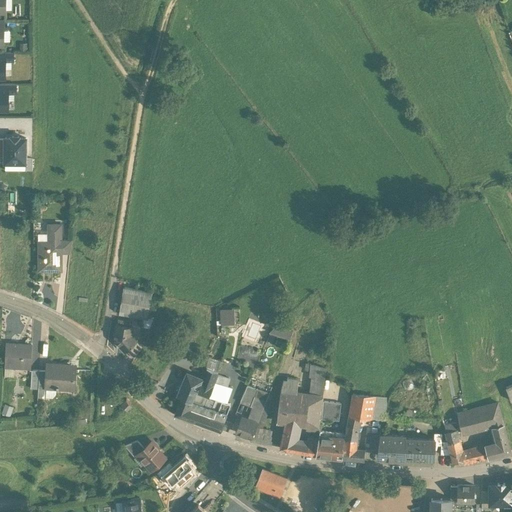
[(5,156),(5,162),(25,162),(26,162),(26,158),(26,138),(19,138),(19,136),(12,136),(12,138),(5,138),(5,139),(5,156)]
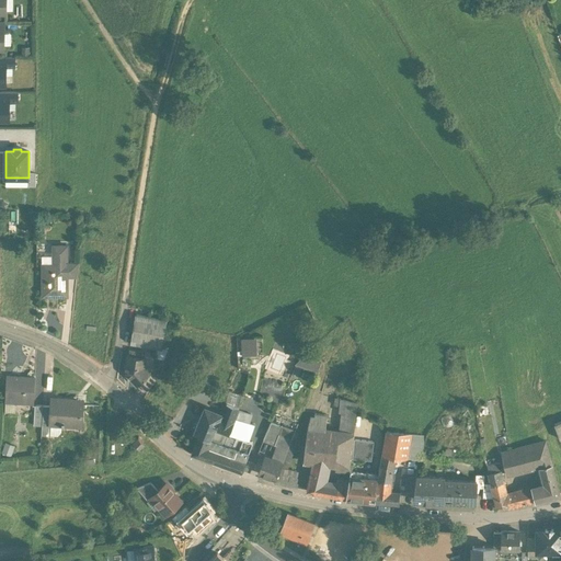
[(67,245),(53,245),(53,265),(66,265),(66,263),(67,263),(67,245)]
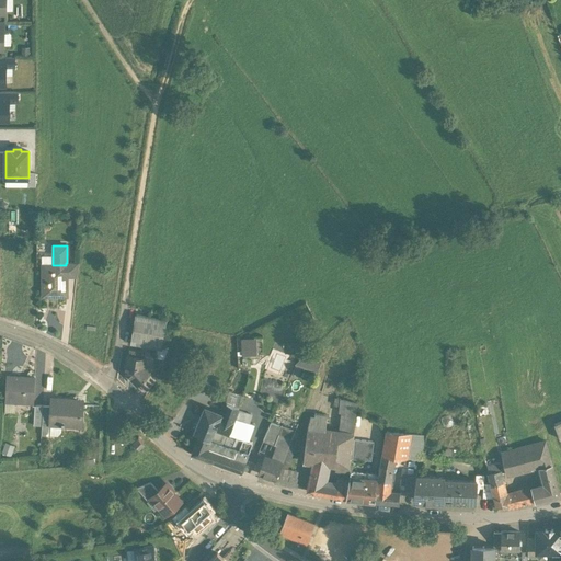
[(67,263),(66,263),(66,265),(66,276),(67,276),(75,275),(77,261),(67,263)]
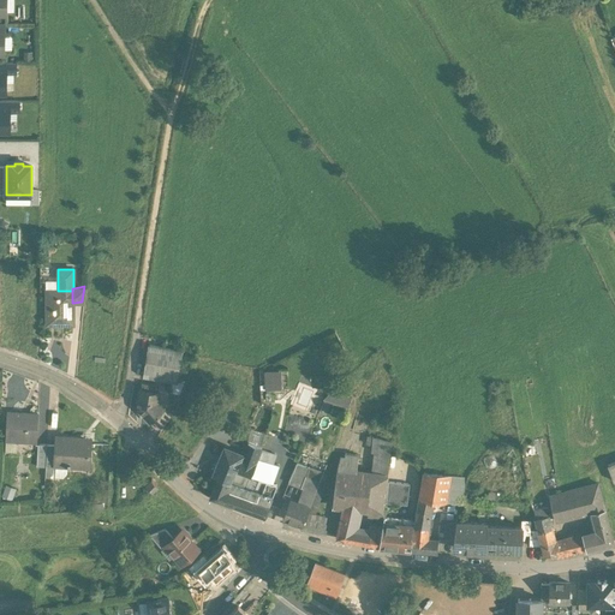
[(58,291),(47,291),(47,324),(73,324),(73,303),(72,303),(72,291),(58,291)]
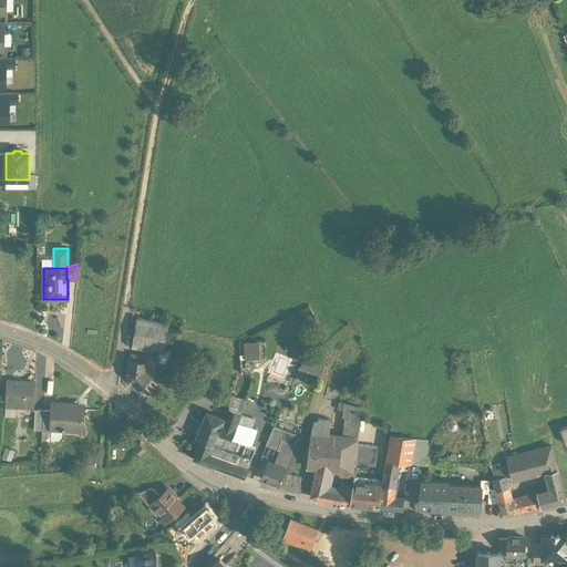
[(168,323),(136,318),(131,347),(163,352),(168,323)]
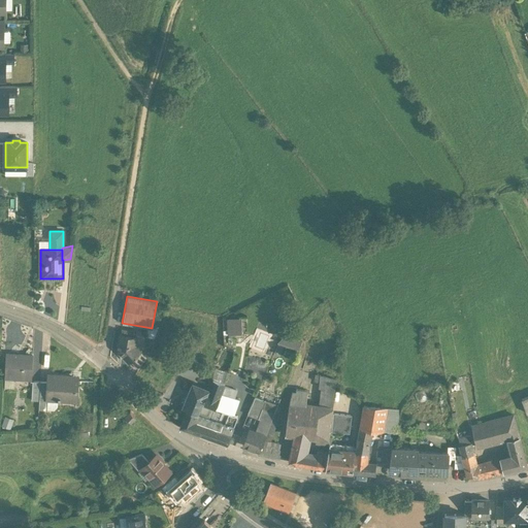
[(240,335),(240,320),(226,320),(226,335),(240,335)]
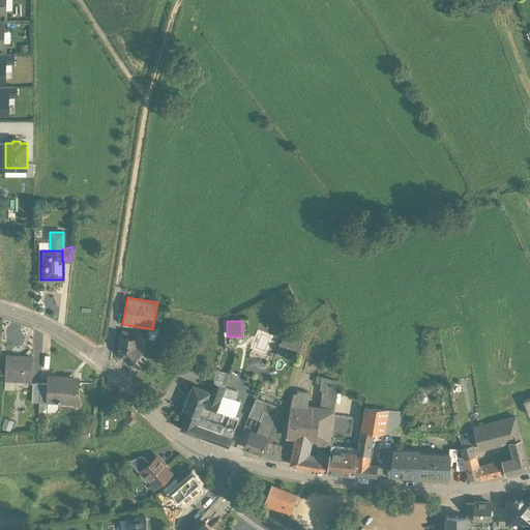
[(135,332),(122,330),(121,335),(118,352),(129,364),(130,363),(142,352),(136,347),(137,339),(134,337),(135,332)]
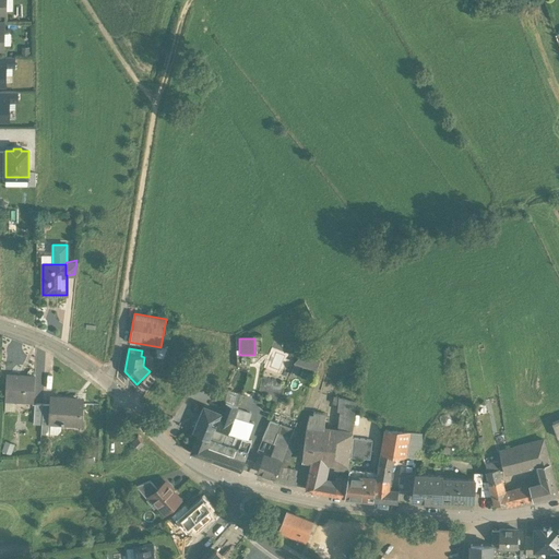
[(491,349),(479,351),(480,359),(494,357),(491,349)]
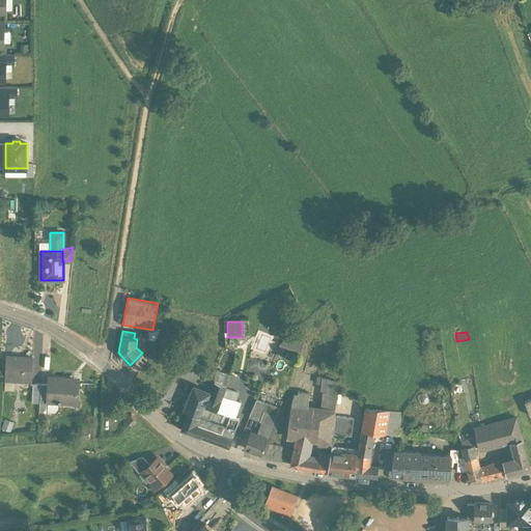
[(304,344),(283,336),(277,343),(300,354),(304,344)]
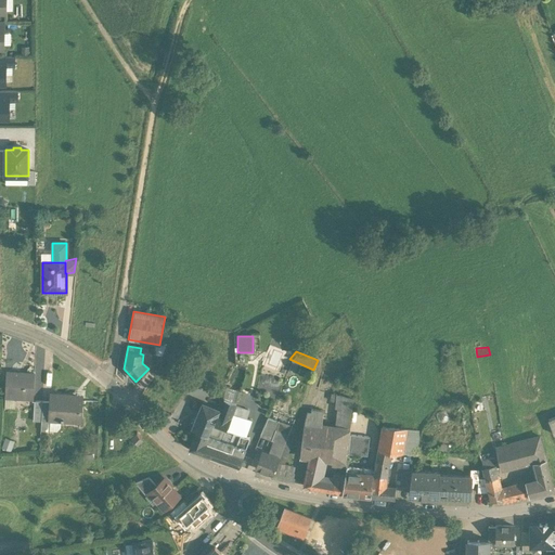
[(149,369),(137,381),(145,389),(156,372),(151,371),(149,369)]
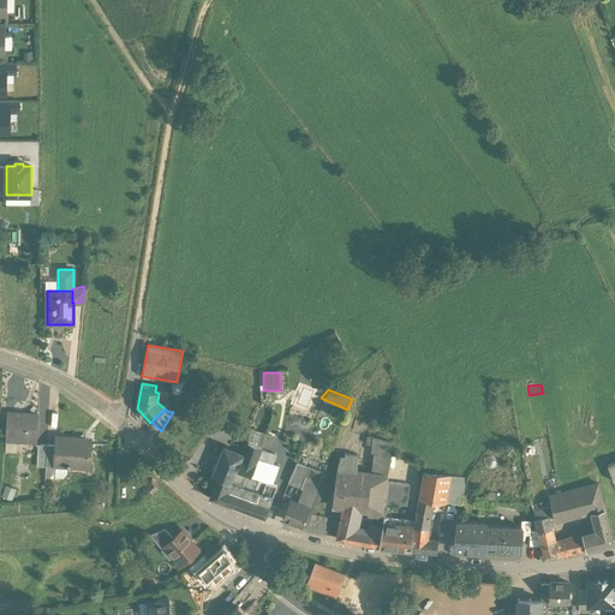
[(37,413),(7,412),(6,440),(36,441),(37,413)]
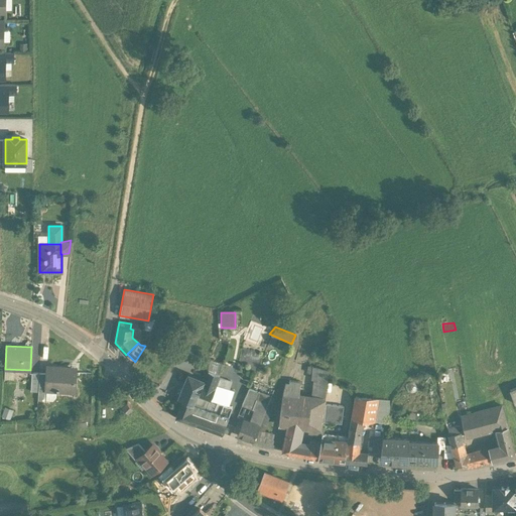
[(77,369),(47,367),(46,374),(45,390),(46,390),(56,391),(56,393),(58,394),(58,391),(75,392),(77,369)]
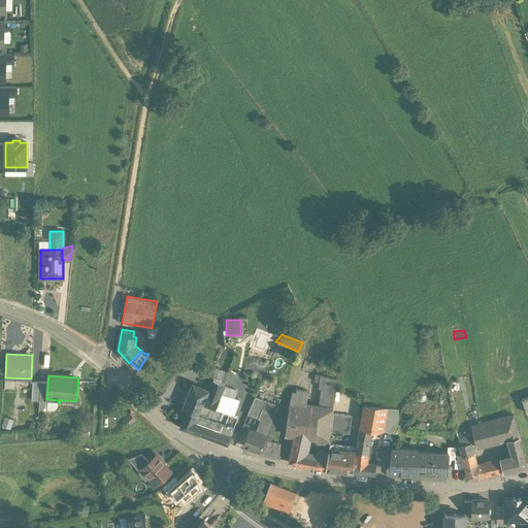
[(336,378),(323,375),(321,388),(335,391),(336,378)]
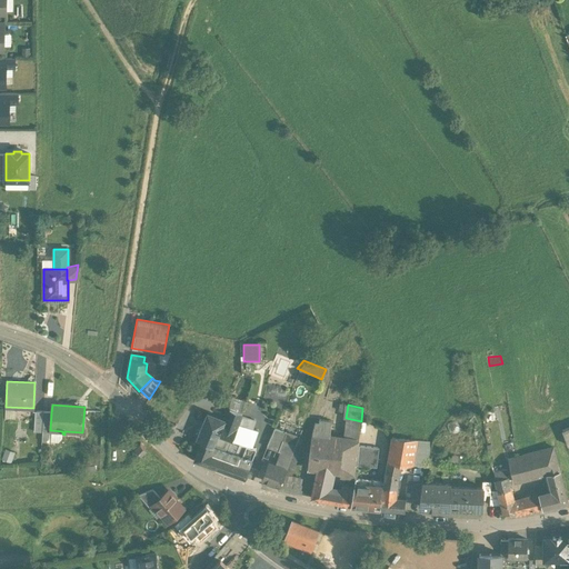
[(242,413),(229,409),(225,421),(220,437),(232,441),(236,431),(239,425),(242,413)]
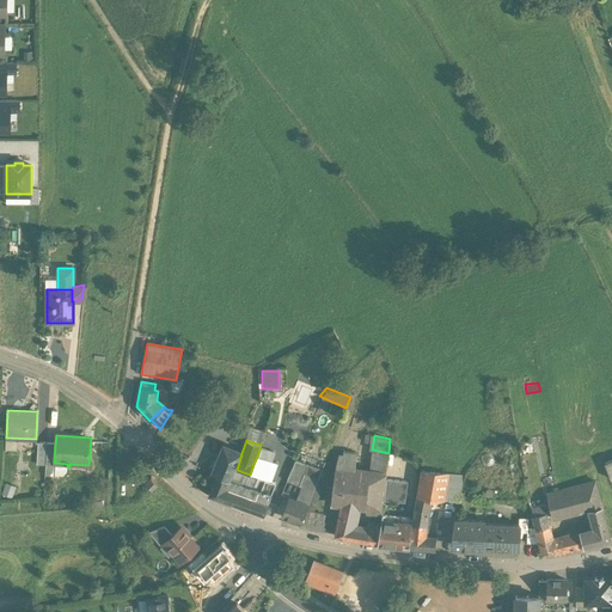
[(47,444),(37,442),(36,465),(46,465),(47,444)]
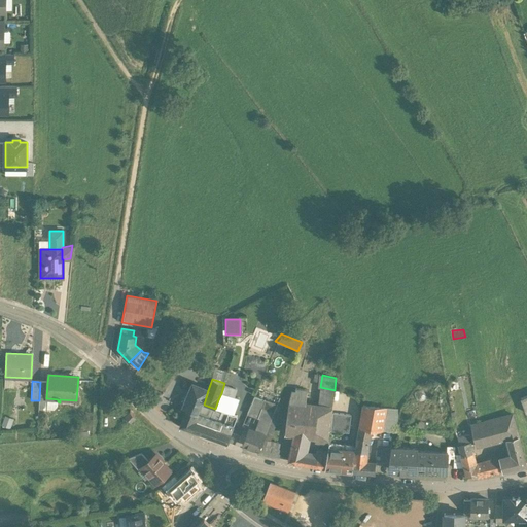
[(47,382),(40,382),(39,400),(38,409),(47,410),(47,398),(46,398),(47,382)]
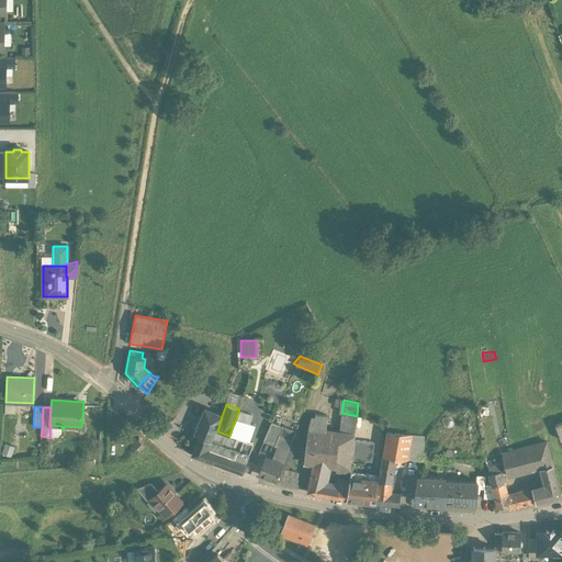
[(222,416),(205,409),(195,435),(199,436),(199,437),(211,441),(215,430),(217,431),(222,416)]
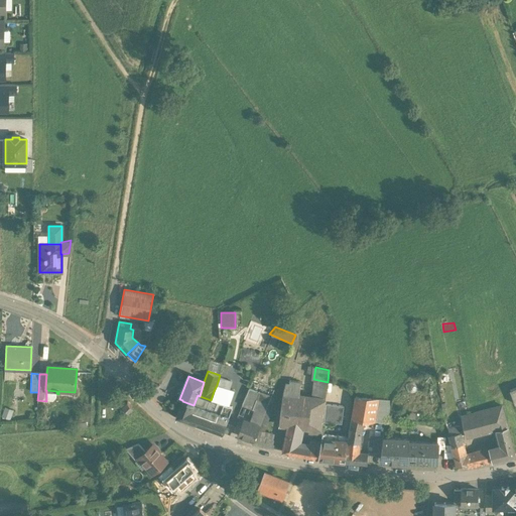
[(328,382),(313,379),(310,398),(325,400),(328,382)]
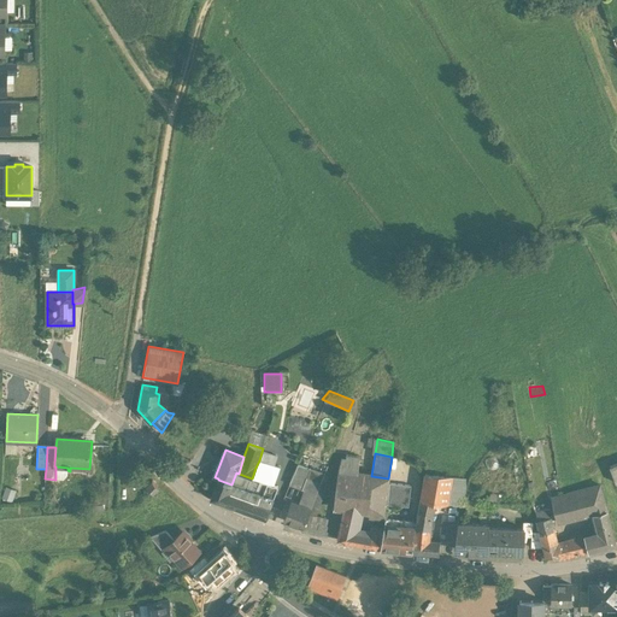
[(338,471),(359,474),(362,458),(346,456),(346,458),(341,458),(338,471)]
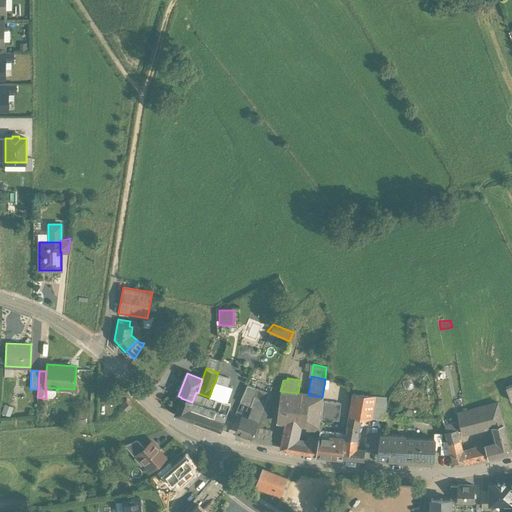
[(232,388),(215,382),(212,388),(209,397),(215,399),(222,402),(227,403),(232,388)]
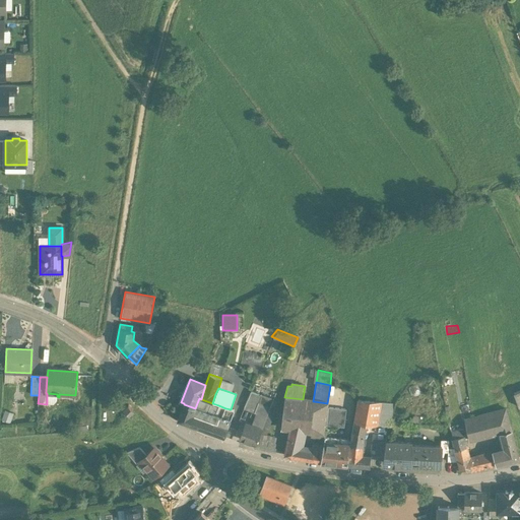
[(303,399),(284,397),(281,428),(290,429),(303,432),(307,400),(303,399)]
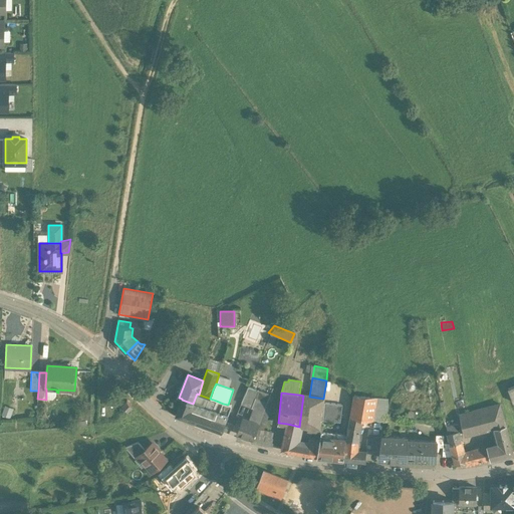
[(250,396),(245,394),(241,404),(251,408),(255,398),(250,396)]
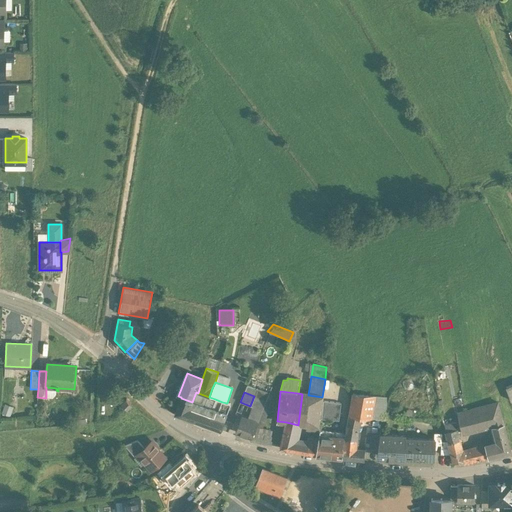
[(388,396),(353,392),(349,415),(360,417),(384,419),(388,396)]
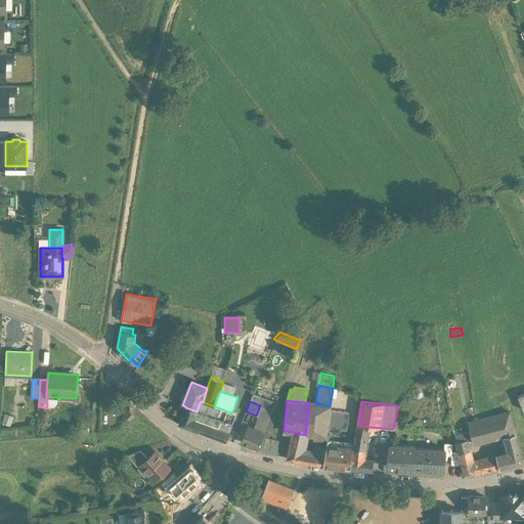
[(315,404),(309,403),(305,435),(313,436),(314,438),(314,439),(324,440),(328,427),(329,418),(330,406),(315,404)]
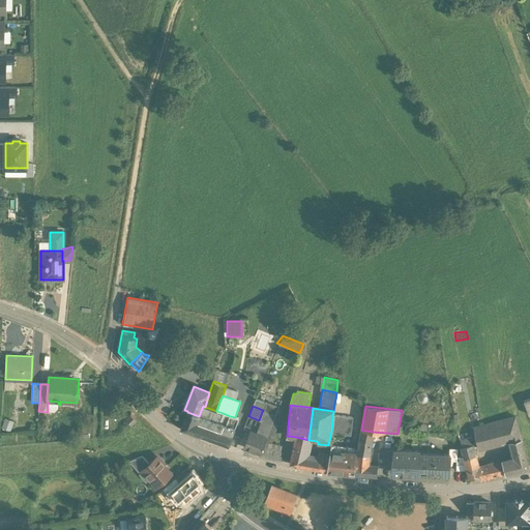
[(262,421),(257,434),(249,432),(243,447),(261,453),(264,444),(267,438),(266,438),(275,414),(263,410),(259,420),(262,421)]
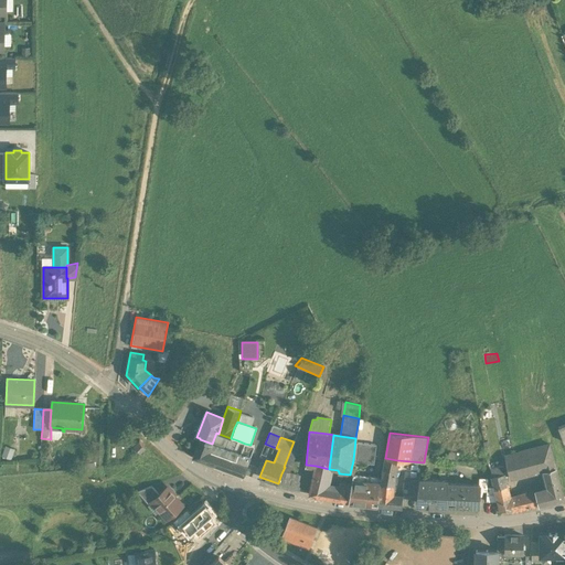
[(212,444),(200,439),(200,438),(192,457),(215,465),(217,456),(225,458),(226,457),(230,450),(212,444)]
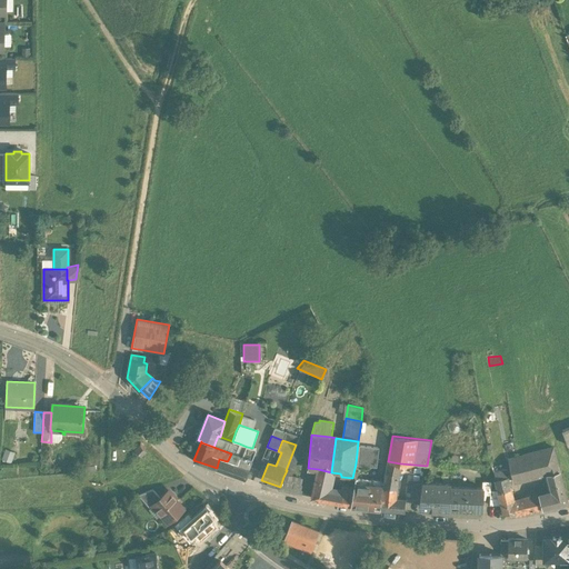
[(140,442),(136,448),(141,452),(146,447),(140,442)]
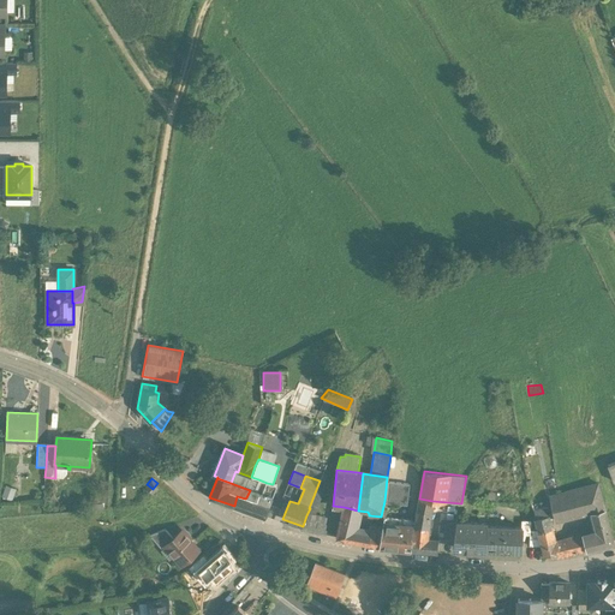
[(267,483),(258,479),(254,490),(258,491),(262,494),(267,483)]
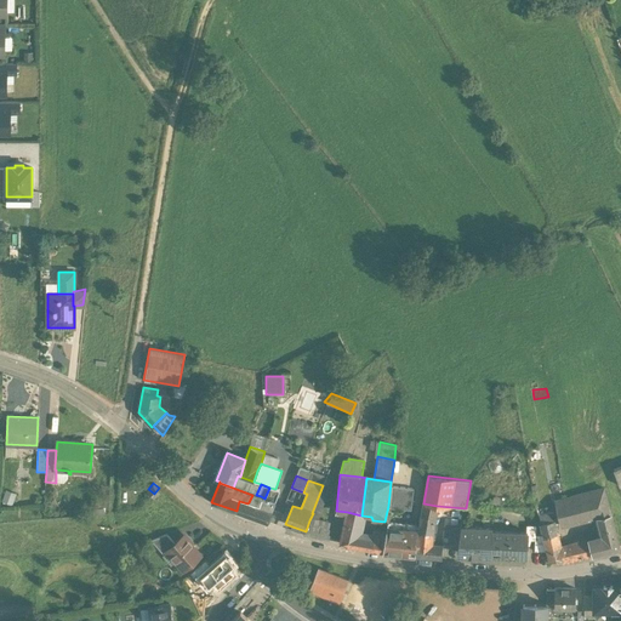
[(414,489),(392,486),(389,508),(411,511),(414,489)]
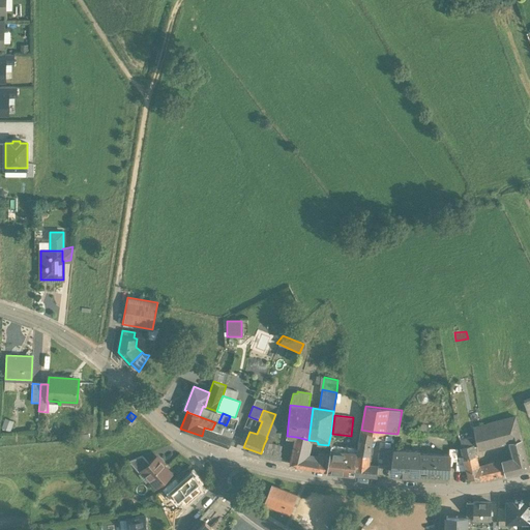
[(514,415),(473,425),(478,448),(510,440),(521,437),(514,415)]
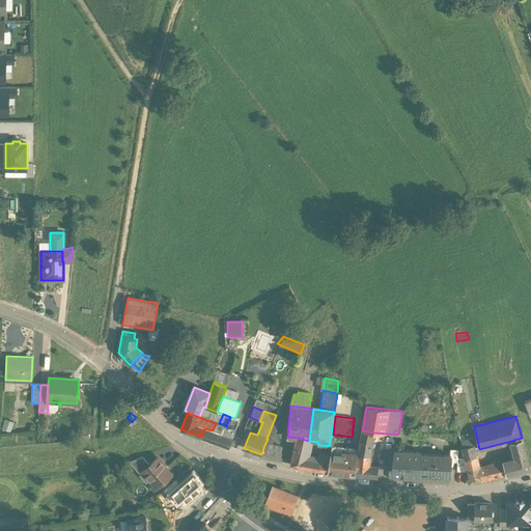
[(213,429),(212,430),(204,428),(202,437),(228,446),(232,437),(239,420),(235,418),(230,417),(226,426),(223,424),(220,432),(213,429)]
